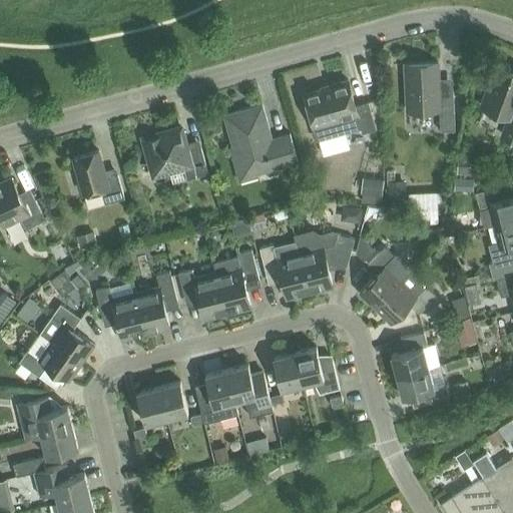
[(437,63),(404,64),(406,112),(439,110),(440,132),(454,131),(452,90),(438,91),(438,79),(437,63)]
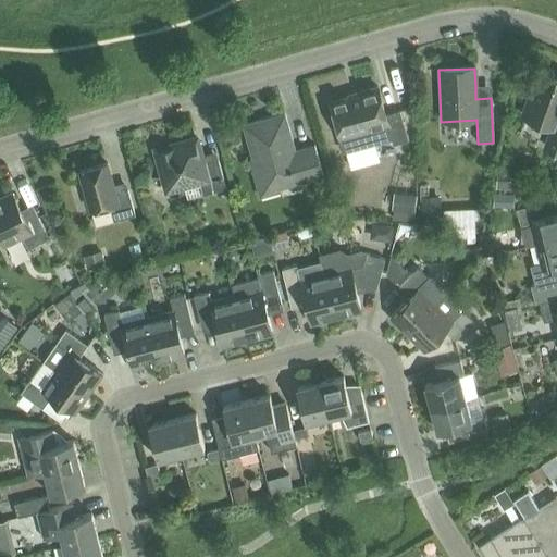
[(553,127),(545,149),(556,152),(556,84),(537,77),(523,116),(553,127)]
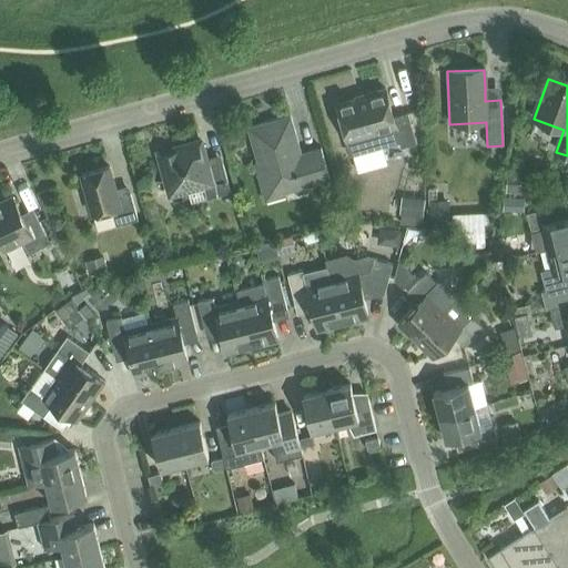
[(398,142),(401,148),(415,144),(407,113),(393,118),(384,90),(366,94),(367,97),(336,105),(351,155),(398,142)]
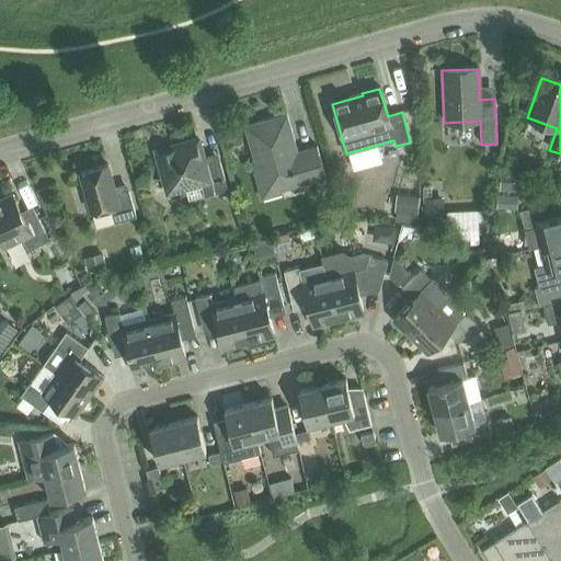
[(258,190),(261,199),(282,194),(279,189),(324,175),(317,150),(297,156),(286,115),(247,126),(256,160),(250,162),(258,190)]
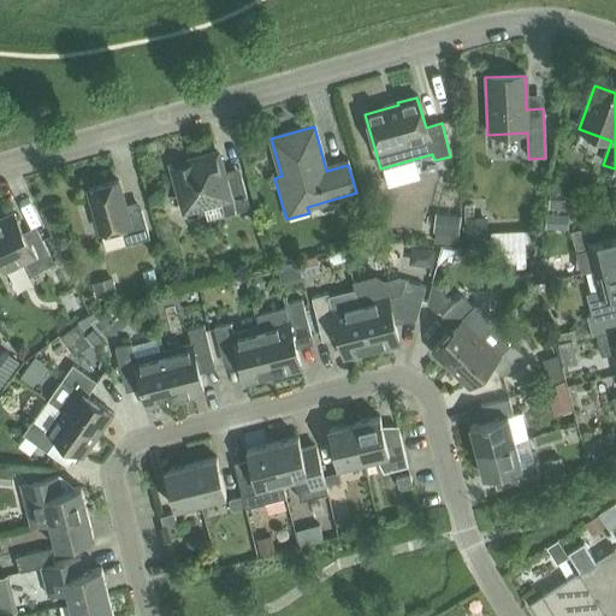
[(217,154),(170,167),(179,196),(183,213),(200,208),(203,207),(207,221),(224,217),(249,209),(241,178),(225,182),(217,154)]
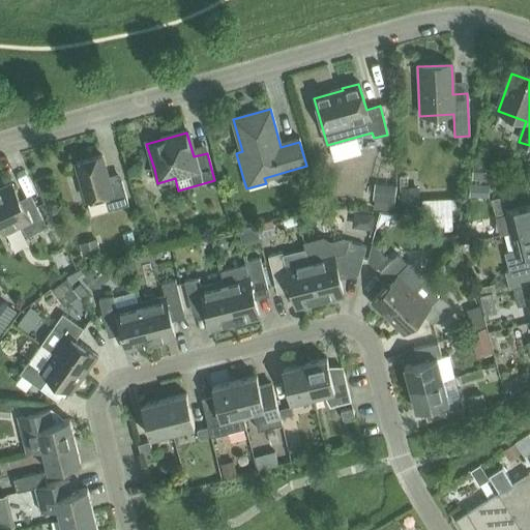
[(109,184),(100,156),(75,164),(86,201),(104,197),(108,211),(127,206),(120,180),(109,184)]
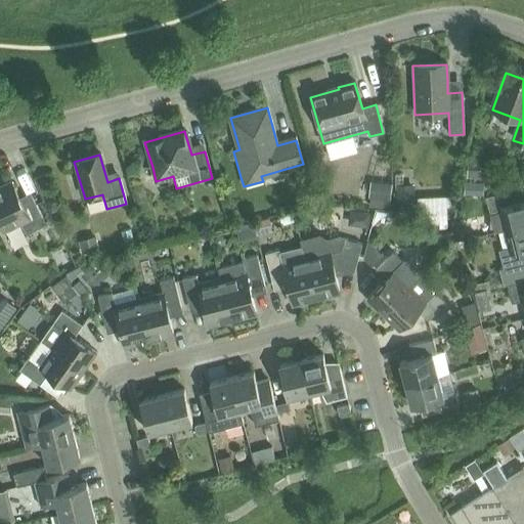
[(20,203),(10,182),(0,187),(0,224),(3,231),(19,223),(25,234),(45,225),(32,198),(20,203)]
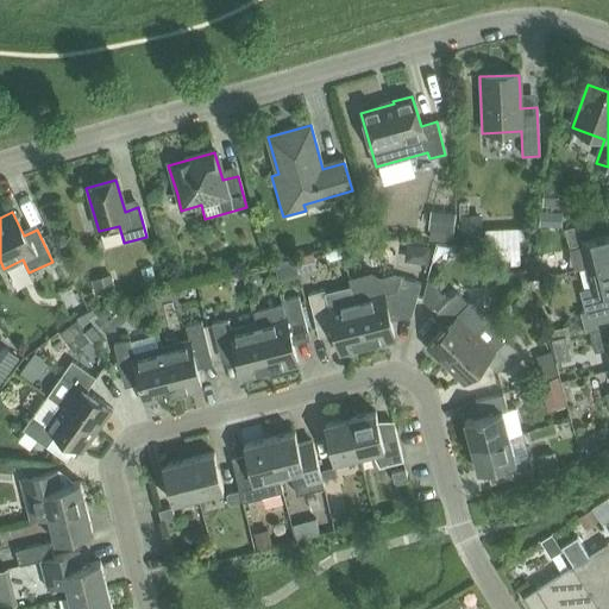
[(562,213),(539,212),(539,226),(560,227),(562,213)]
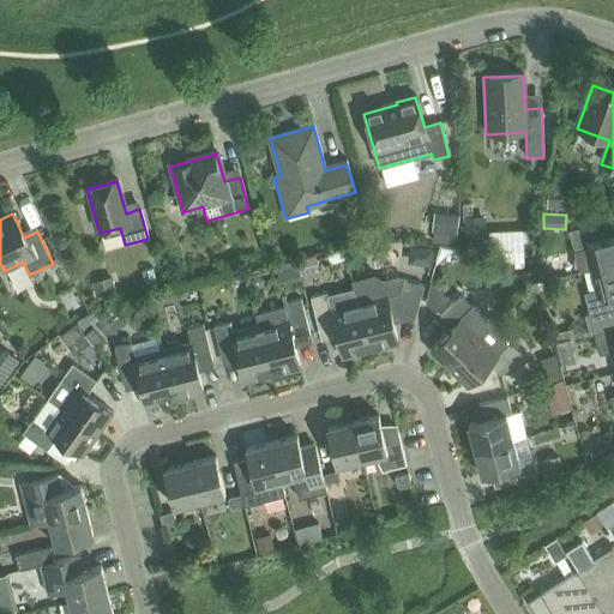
[(590,270),(613,264),(613,235),(589,241),(585,227),(569,232),(573,253),(585,250),(590,270)]
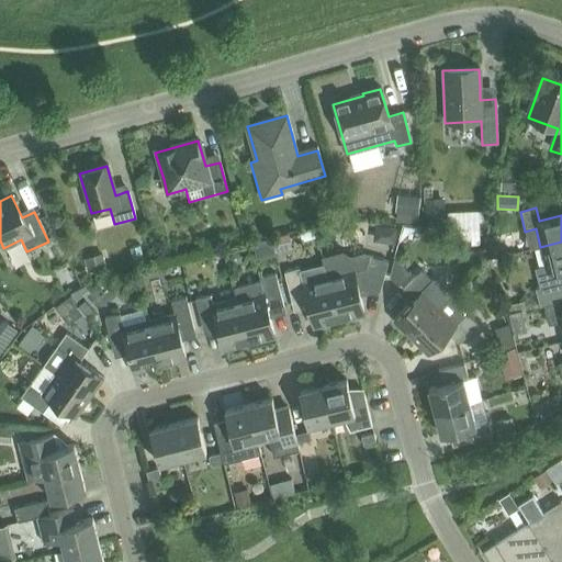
[(479,247),(478,225),(482,225),(482,216),(447,216),(447,227),(442,227),(442,234),(451,234),(452,238),(461,238),(461,243),(470,243),(470,247),(479,247)]
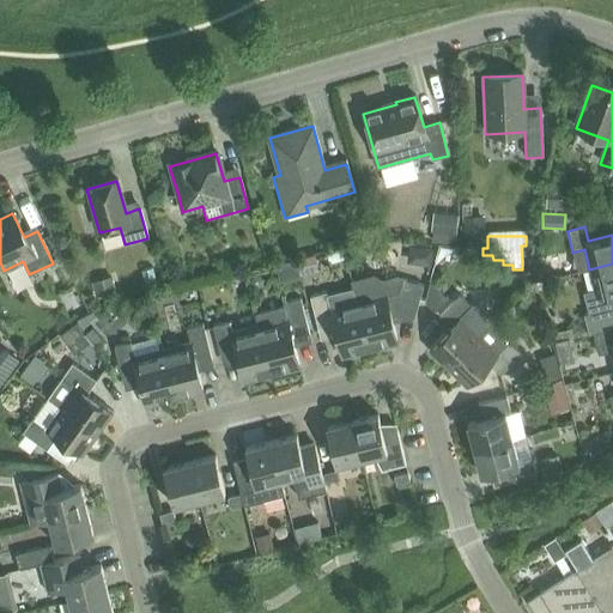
[(583,293),(588,315),(605,310),(601,296),(612,292),(612,263),(589,269),(594,291),(583,293)]
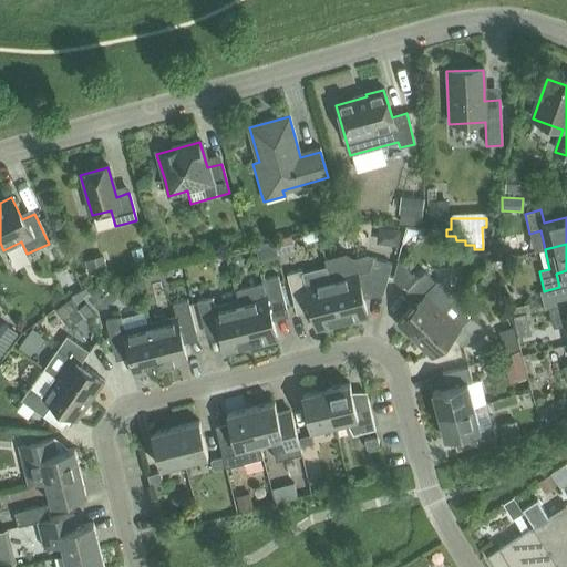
[(341,325),(367,318),(361,294),(363,290),(382,295),(391,265),(367,258),(352,261),(344,257),(327,261),(326,260),(325,260),(327,268),(341,325)]
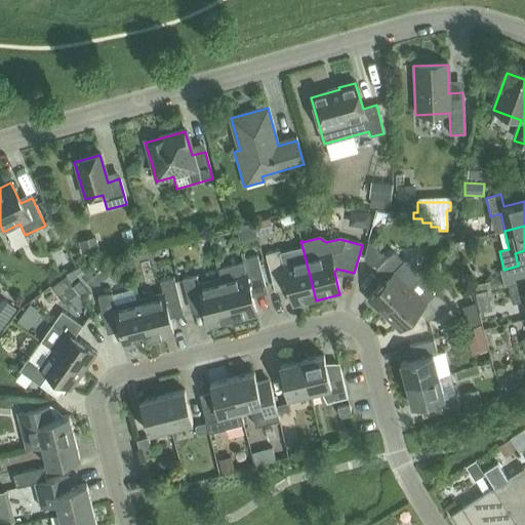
[(367,243),(363,258),(372,268),(382,255),(369,243),(367,243)]
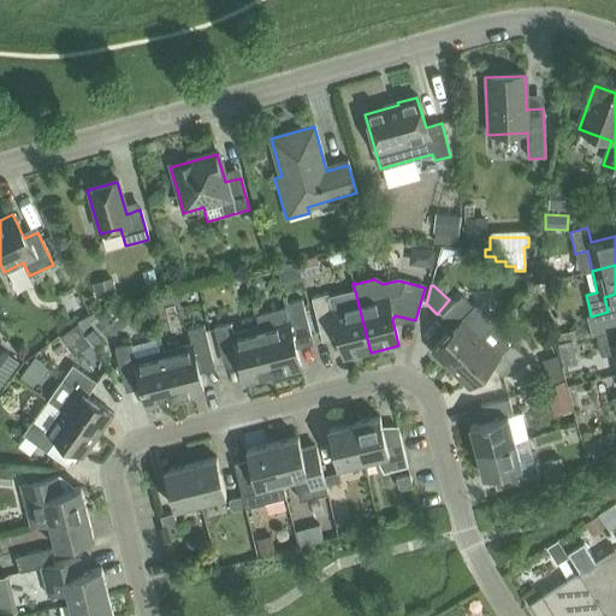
[(371,353),(355,291),(329,298),(327,295),(311,298),(320,335),(332,331),(337,333),(343,359),(371,353)]
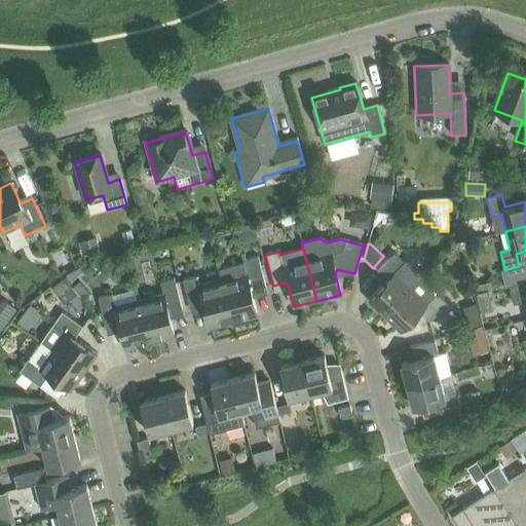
[(383,316),(410,289),(423,275),(411,264),(404,263),(393,254),(376,271),(386,280),(367,301),(383,316)]
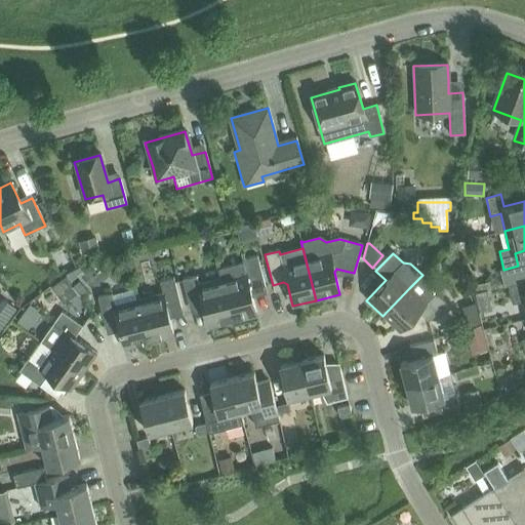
[(218,271),(221,280),(232,321),(255,315),(250,293),(252,290),(265,287),(256,256),(242,260),(242,265),(218,271)]
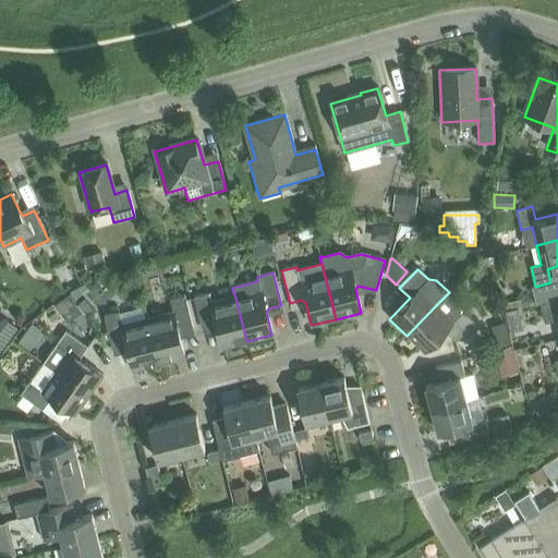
[(550,282),(535,287),(531,288),(533,296),(557,290),(555,281),(550,282)]
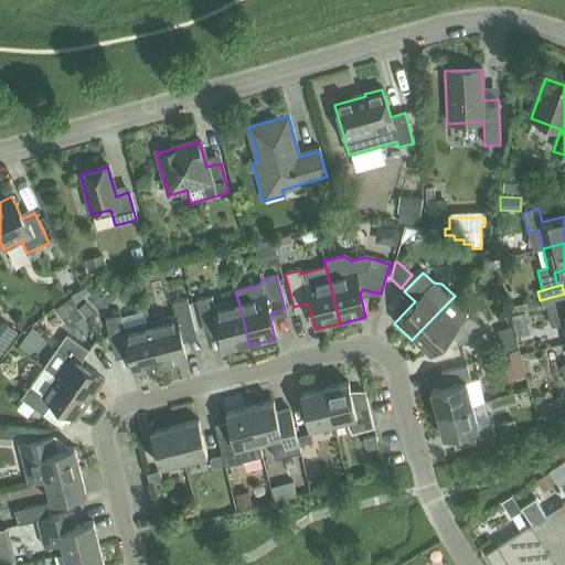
[(564,299),(564,294),(540,300),(542,309),(546,308),(564,302),(564,299)]
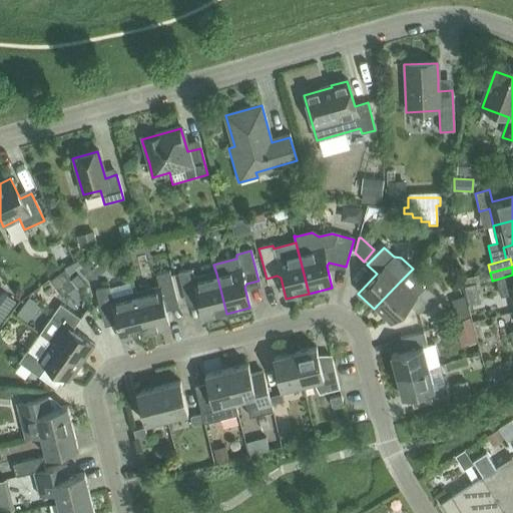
[(226,314),(216,274),(193,280),(191,271),(177,274),(184,300),(195,297),(198,299),(203,320),(226,314)]
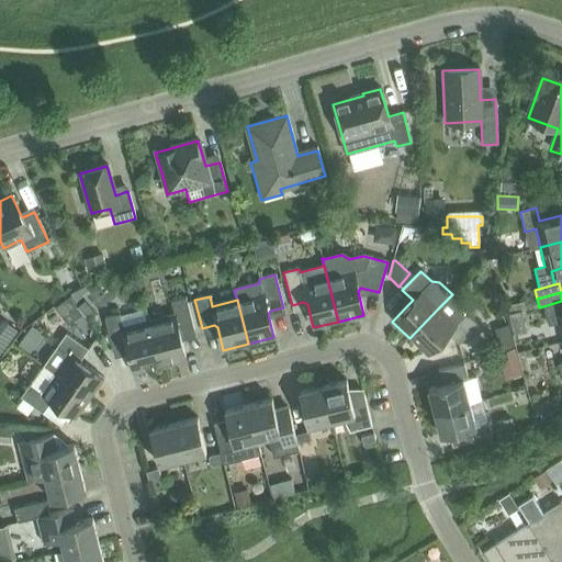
[(147,323),(158,367),(186,360),(179,336),(181,333),(193,330),(186,298),(170,302),(173,316),(147,323)]
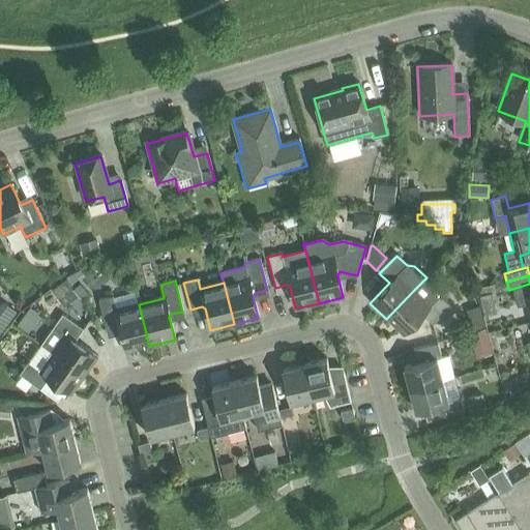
[(529,284),(512,289),(518,307),(527,304),(529,315),(529,284)]
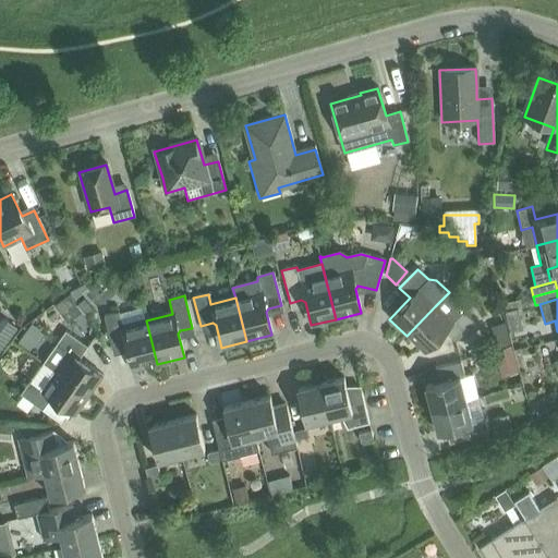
[(435,306),(407,336),(424,353),(445,332),(455,342),(473,323),(462,312),(452,323),(435,306)]
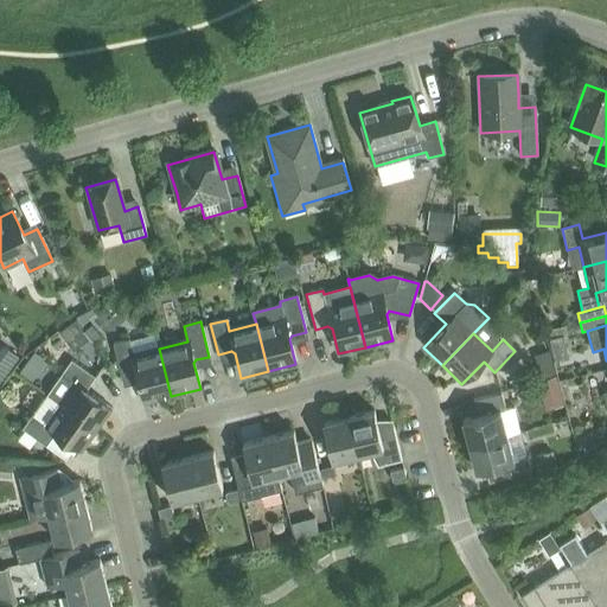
[(159,349),(133,356),(128,340),(113,344),(121,378),(134,376),(138,377),(144,403),(171,396),(159,349)]
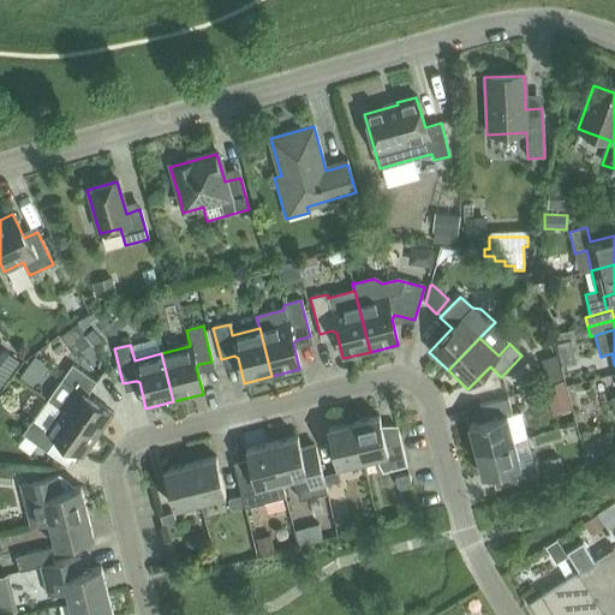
[(72,366),(63,380),(47,400),(97,436),(113,415),(87,396),(96,383),(72,366)]
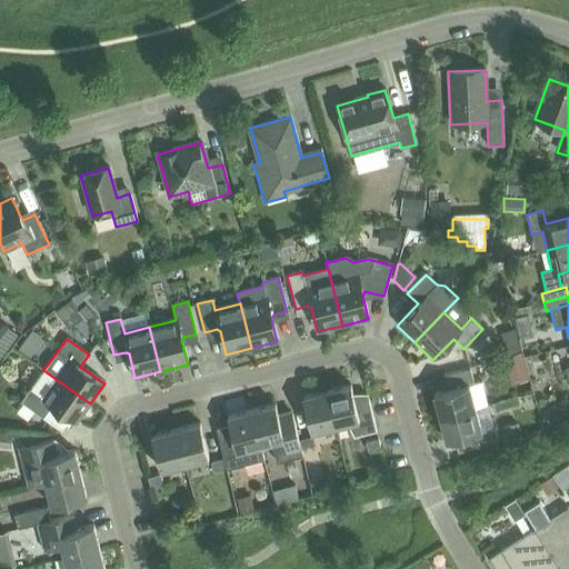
[(447,390),(433,393),(440,418),(475,409),(485,406),(487,406),(481,382),(473,385),(469,369),(443,376),(447,390)]
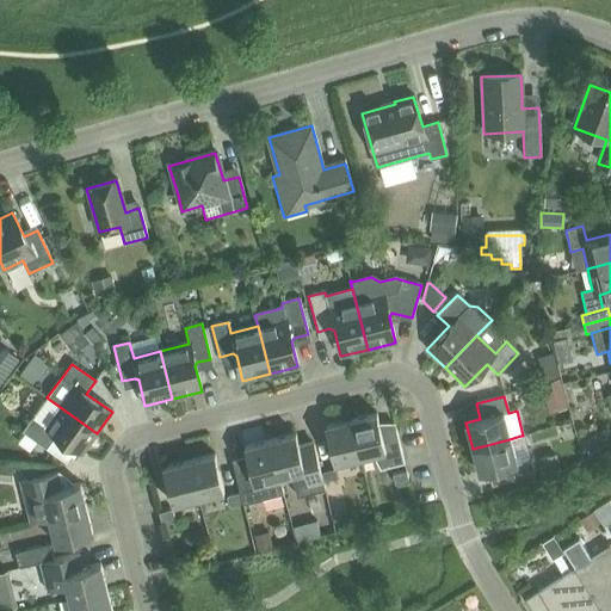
[(81,455),(97,433),(47,397),(23,432),(45,449),(55,437),(81,455)]
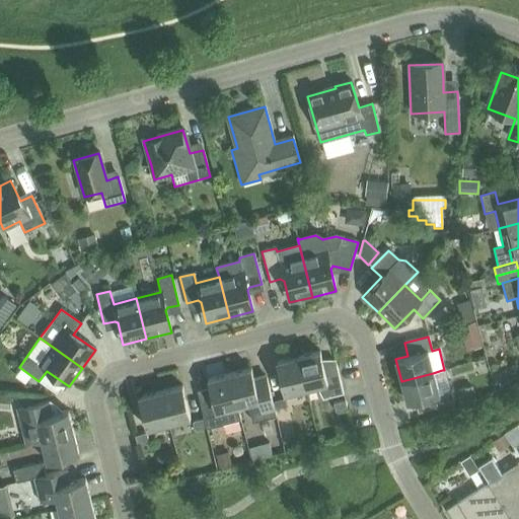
[(297,357),(305,388),(316,386),(322,398),(344,393),(336,362),(322,365),(319,352),(297,357)]
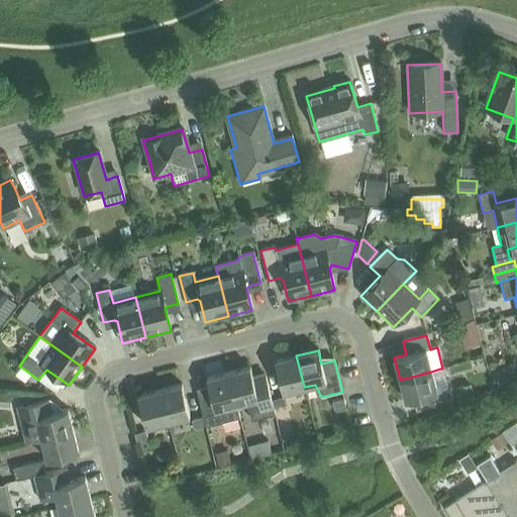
[(304,387),(296,355),(275,362),(282,393),(304,387)]
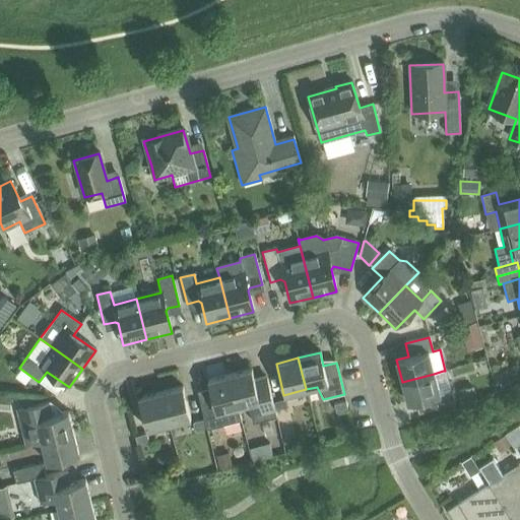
[(237,407),(248,404),(252,424),(276,417),(274,410),(272,402),(266,379),(254,382),(251,370),(230,376),(237,407)]
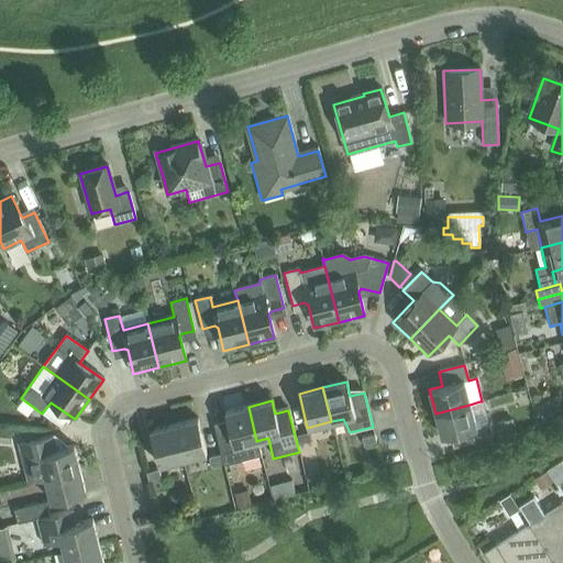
[(470,405),(435,414),(441,437),(450,434),(454,433),(455,433),(459,446),(492,438),(488,424),(486,424),(479,401),(470,405)]
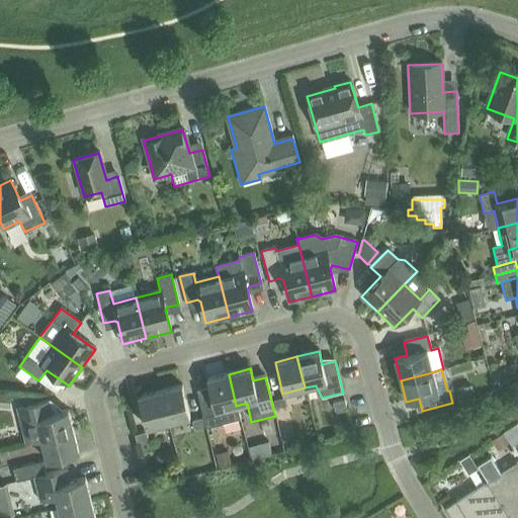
[(239,417),(236,406),(229,374),(206,379),(209,392),(197,395),(203,418),(205,426),(239,417)]
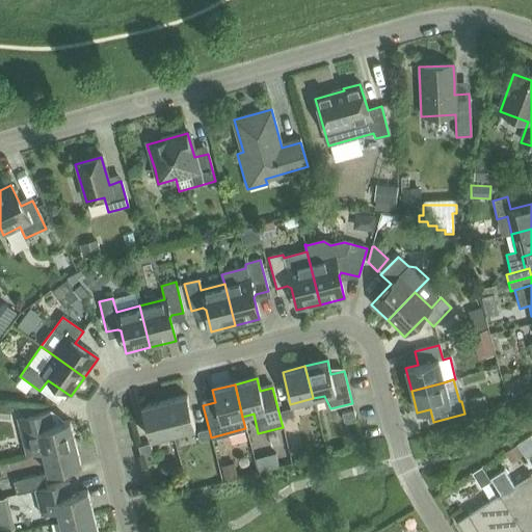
[(186,396),(164,401),(173,434),(194,428),(186,396)]
